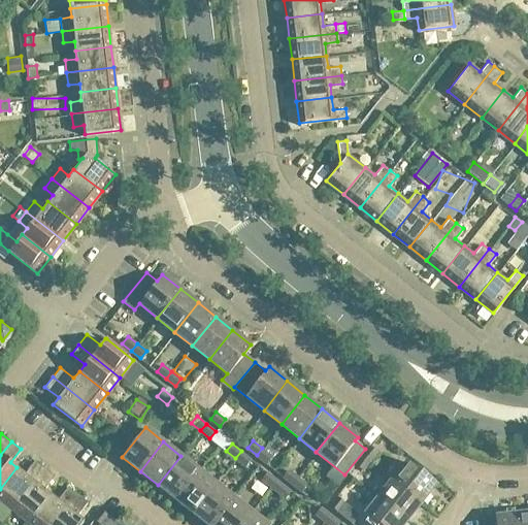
[(369,459),(376,450),(369,445),(362,454),(369,459)]
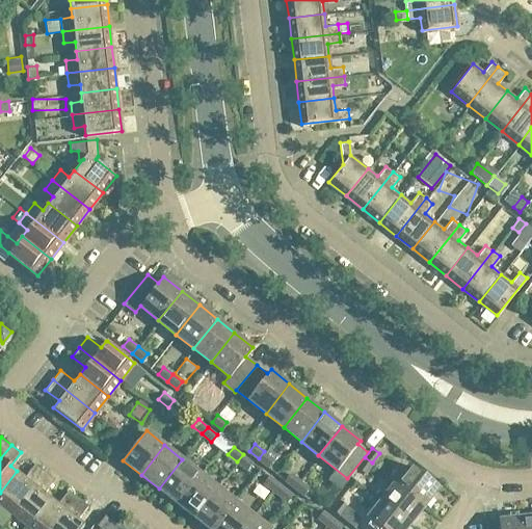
[(268,467),(273,459),(264,451),(259,458),(268,467)]
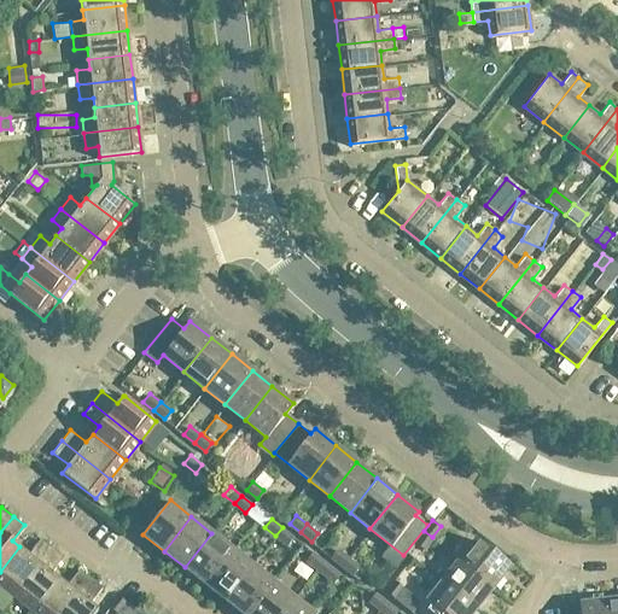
[(286,544),(293,536),(283,527),(275,536),(286,544)]
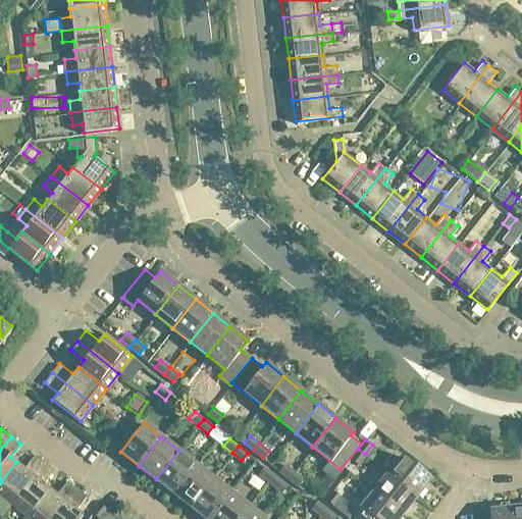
[(358,463),(365,454),(358,449),(351,458),(358,463)]
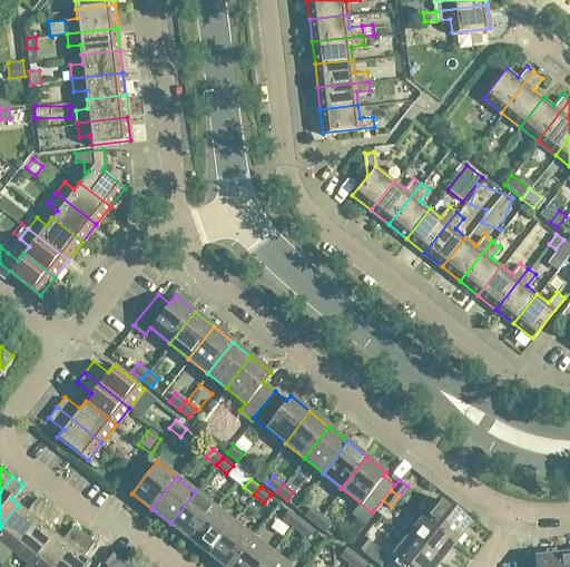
[(189,538),(214,507),(195,492),(170,524),(189,538)]
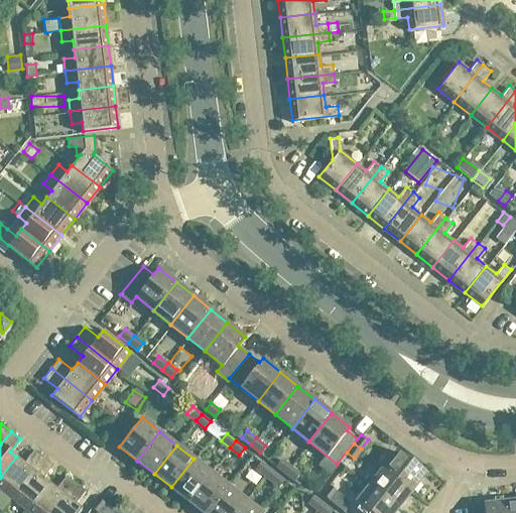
[(0,488),(11,497),(43,457),(33,449),(23,462),(16,457),(0,478),(0,488)]
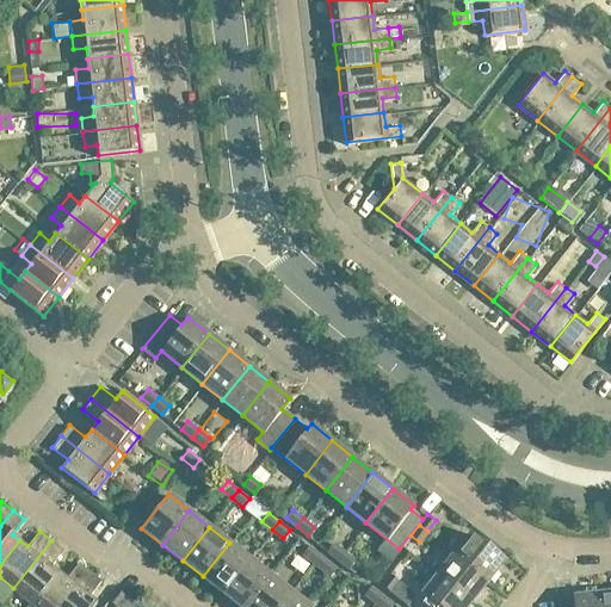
[(504,558),(470,532),(454,552),(487,580),(504,558)]
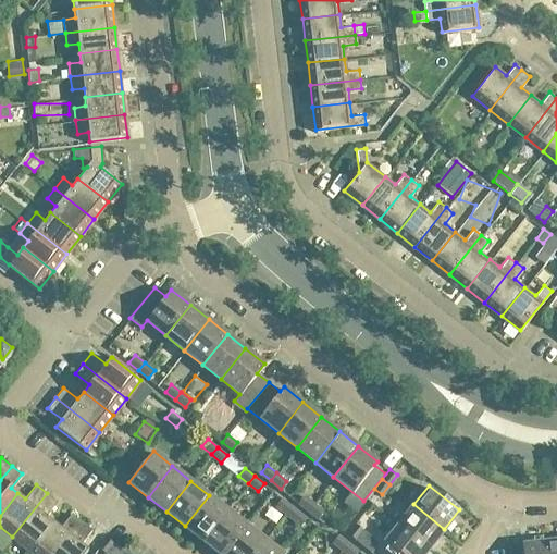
[(29,551),(52,521),(46,515),(57,501),(47,493),(12,537),(29,551)]
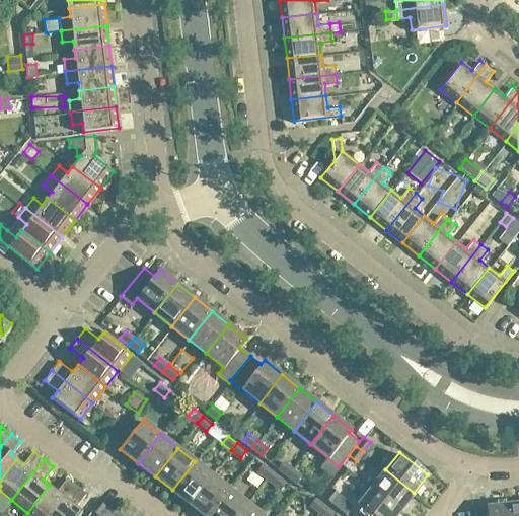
[(287,474),(292,467),(283,460),(278,467),(287,474)]
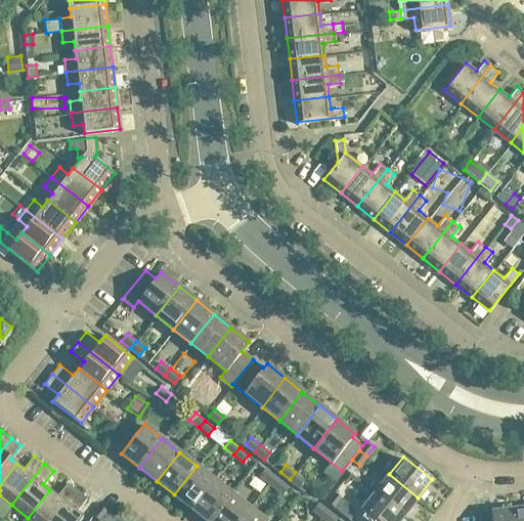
[(191,509),(214,480),(197,466),(174,494),(191,509)]
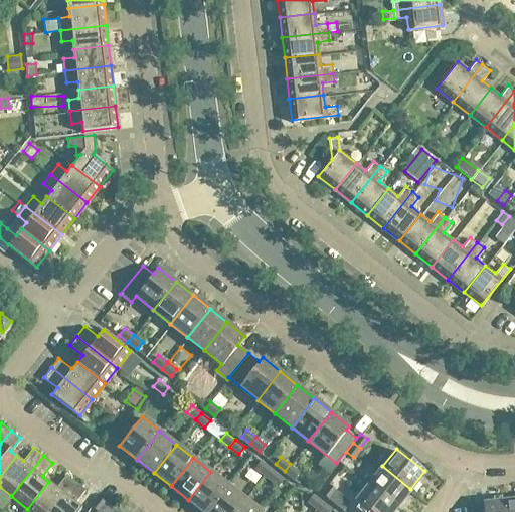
[(267,476),(272,469),(261,460),(254,467),(267,476)]
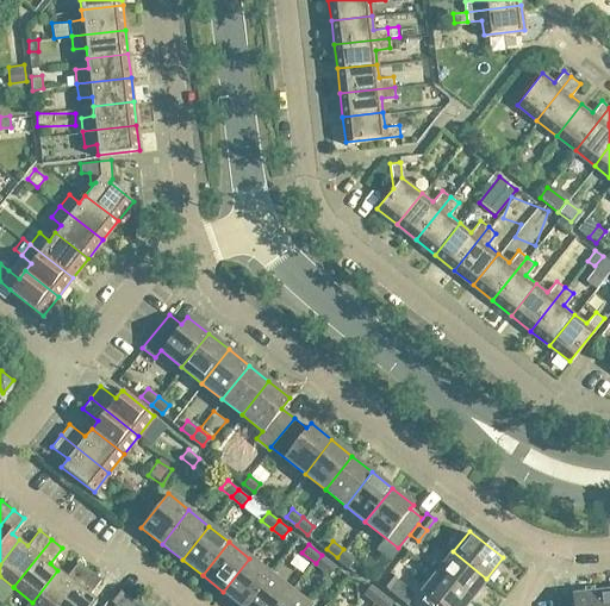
[(348,566),(354,557),(343,549),(337,557),(348,566)]
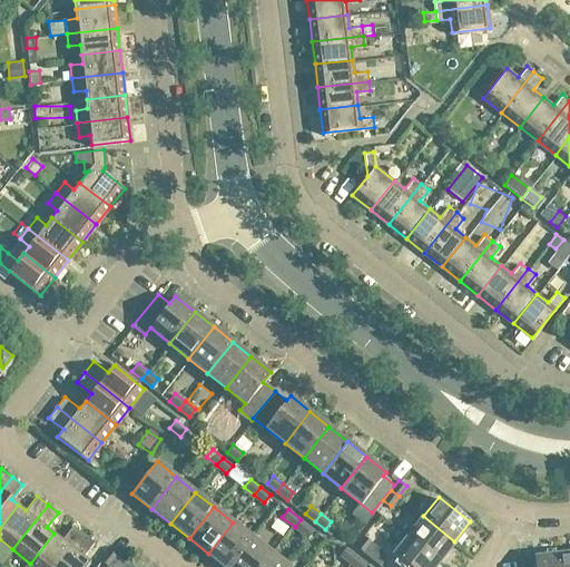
[(454,541),(423,516),(409,535),(440,560),(454,541)]
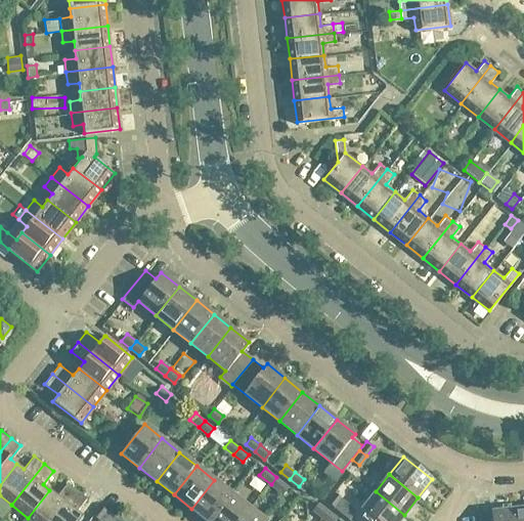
[(282,493),(288,486),(276,477),(271,484),(282,493)]
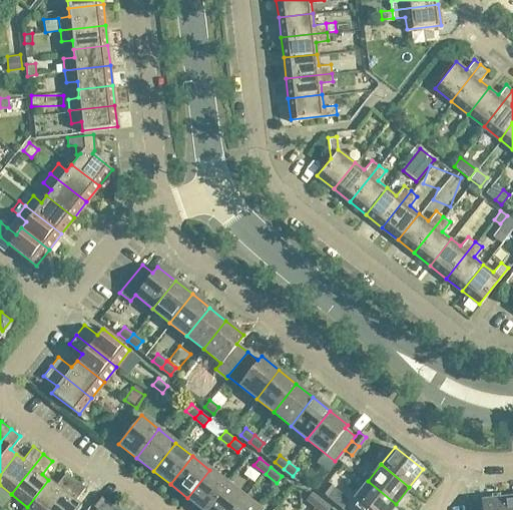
[(201,509),(204,509),(226,483),(209,470),(187,498),(201,509)]
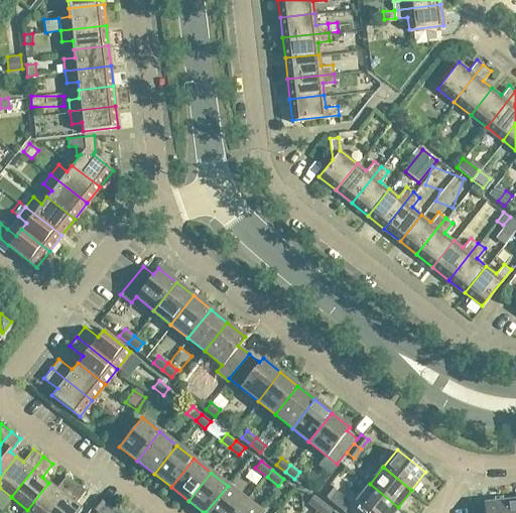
[(30,512),(49,512),(76,482),(66,475),(55,488),(48,483),(27,510),(30,512)]
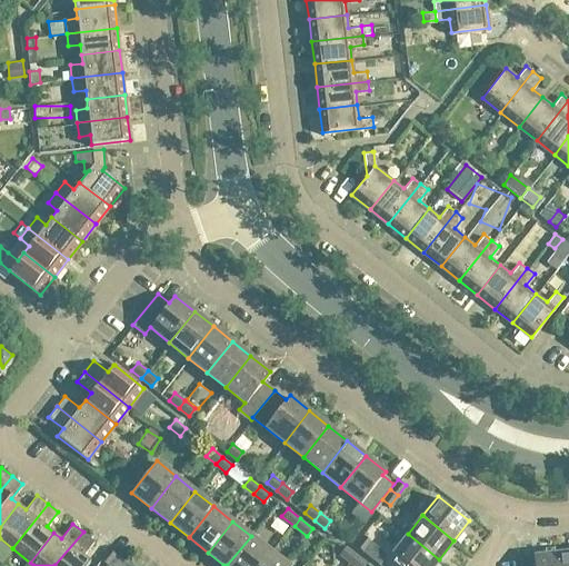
[(85,565),(89,560),(82,555),(93,540),(83,532),(55,565),(85,565)]
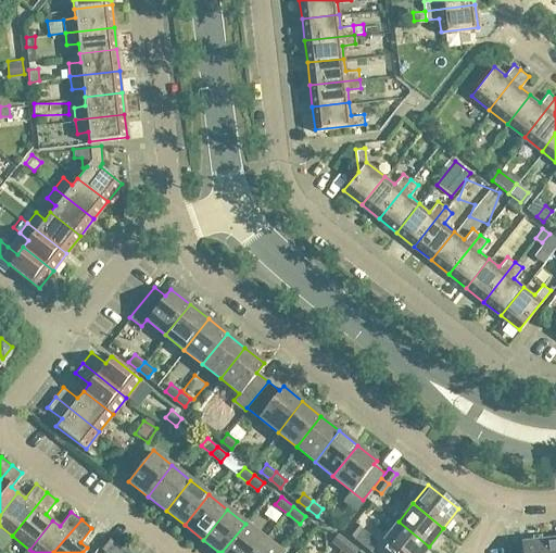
[(354,538),(363,528),(355,522),(346,531),(354,538)]
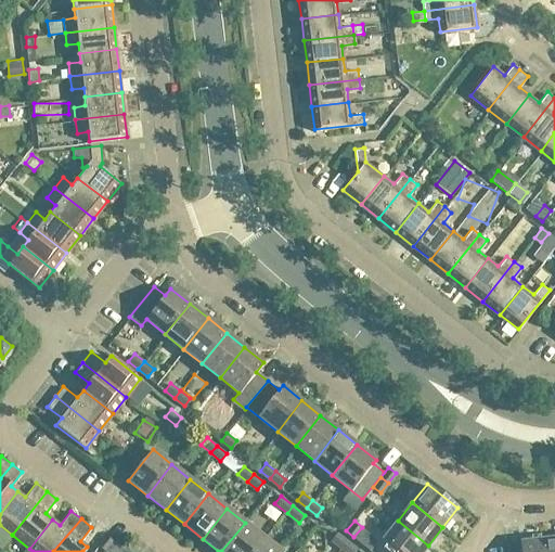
[(422,551),(428,546),(398,521),(383,540),(397,551),(396,551),(422,551)]
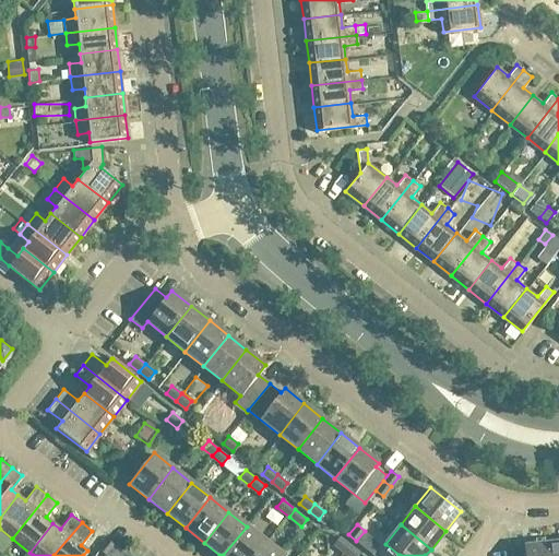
[(253,555),(265,541),(247,527),(223,555),(253,555)]
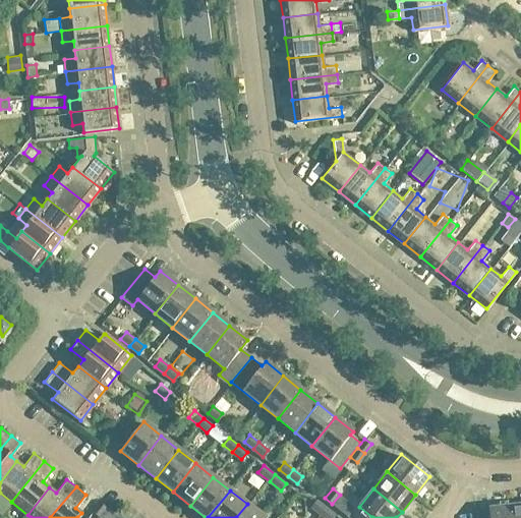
[(326,507),(316,499),(310,506),(320,513),(326,507)]
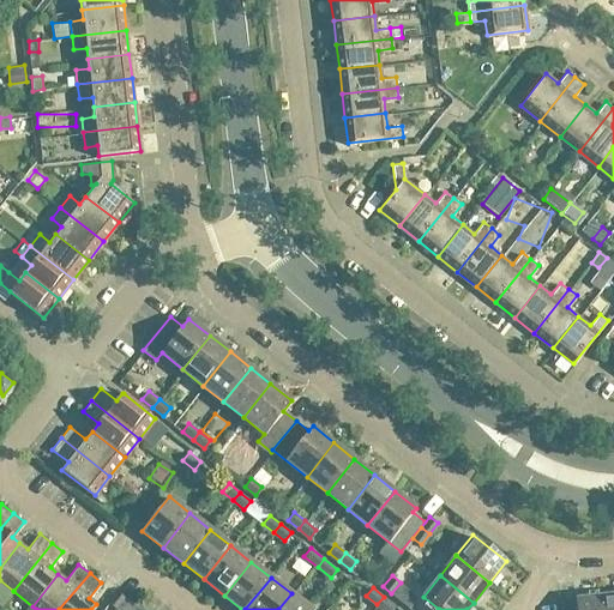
[(116,608),(125,597),(116,591),(108,602),(116,608)]
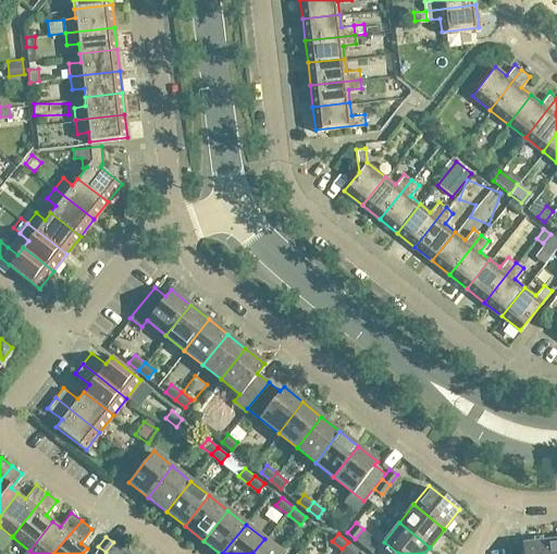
[(283,553),(264,539),(252,553),(283,553)]
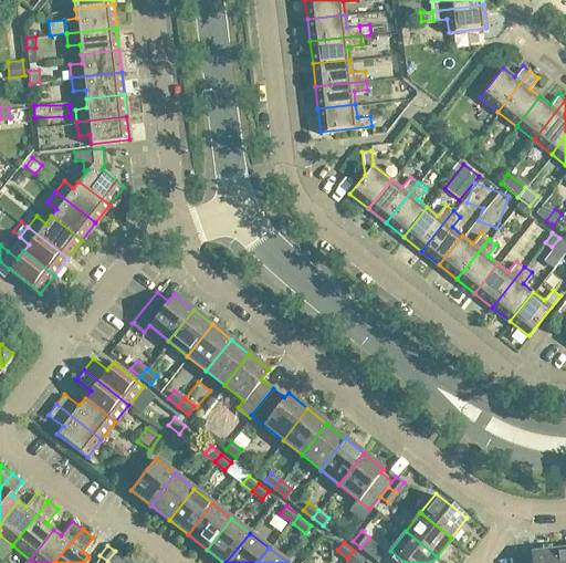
[(565,562),(565,548),(555,550),(556,562),(565,562)]
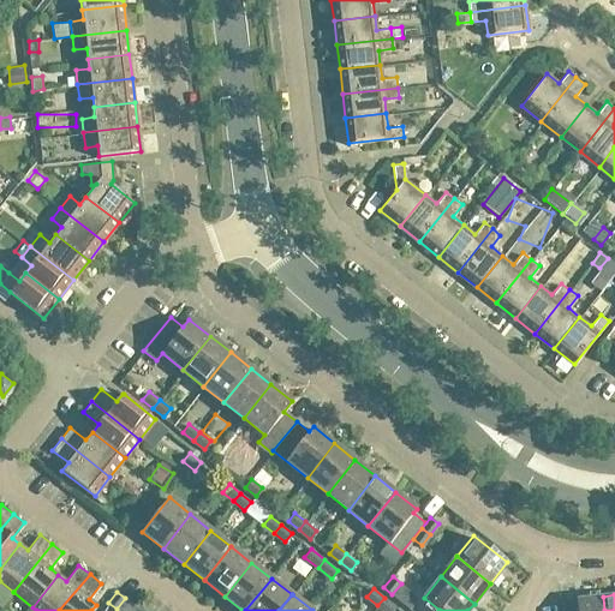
[(604,610),(603,597),(575,600),(577,605),(562,607),(562,610),(604,610)]
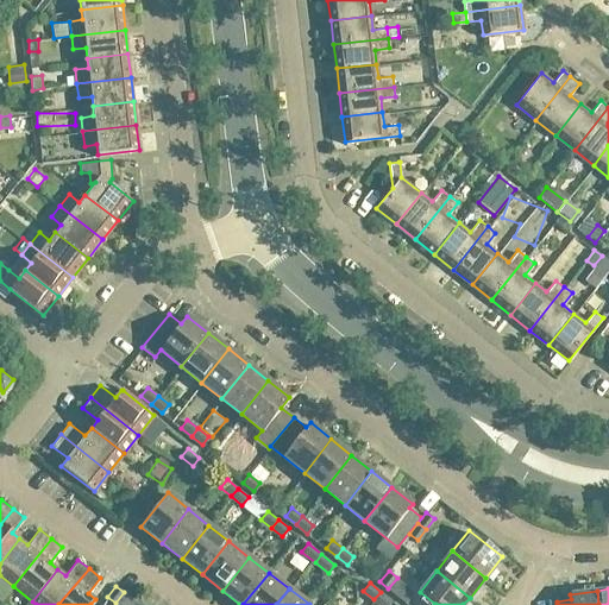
[(124,592),(115,603),(117,604),(137,604),(139,604),(124,592)]
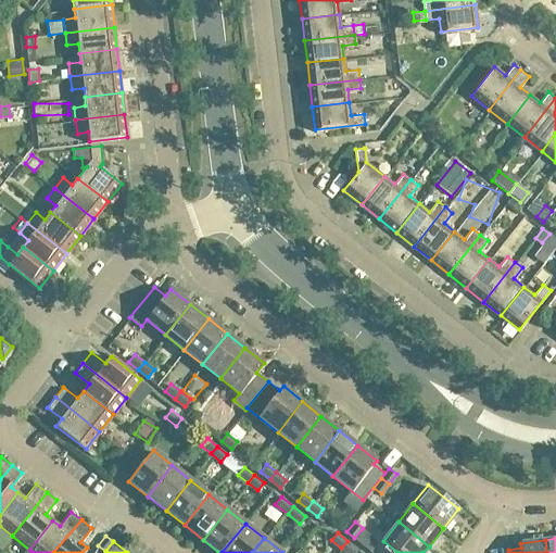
[(353,552),(357,549),(348,541),(341,548),(348,552),(353,552)]
